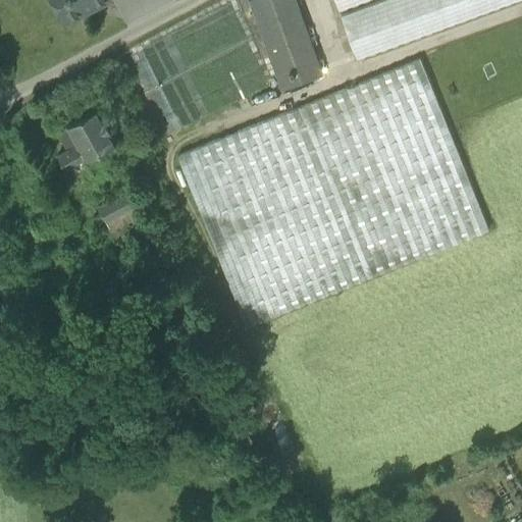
[(54,0),(66,20),(103,0),(54,0)]
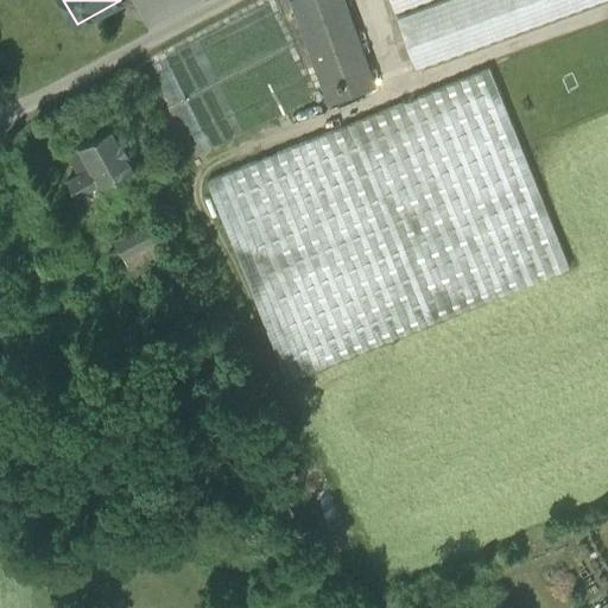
[(344,0),(289,0),(327,105),(377,87),(344,0)]
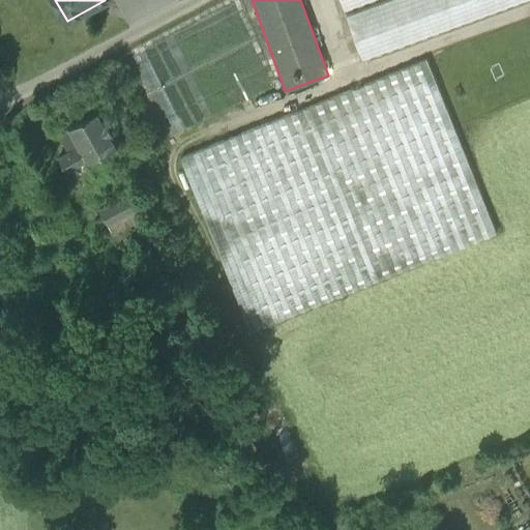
[(339,0),(343,11),(375,0),(339,0)]
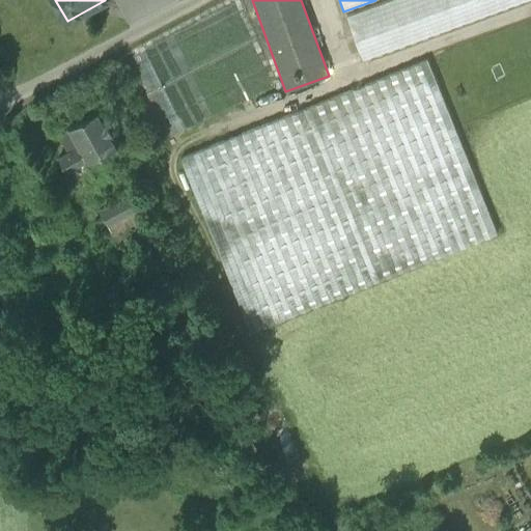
[(390,0),(345,17),(362,62),(530,0),(390,0)]
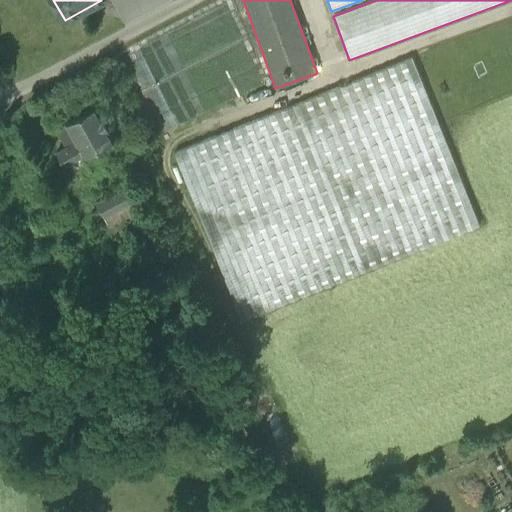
[(412,59),(172,153),(239,323),(479,228),(412,59)]
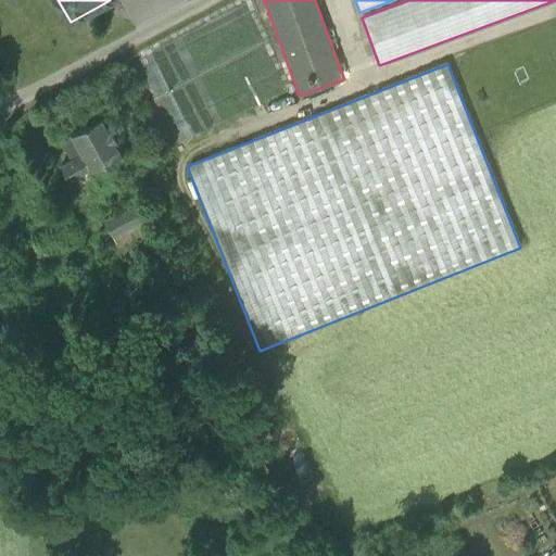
[(105,115),(71,134),(81,153),(90,168),(91,169),(125,151),(105,115)]
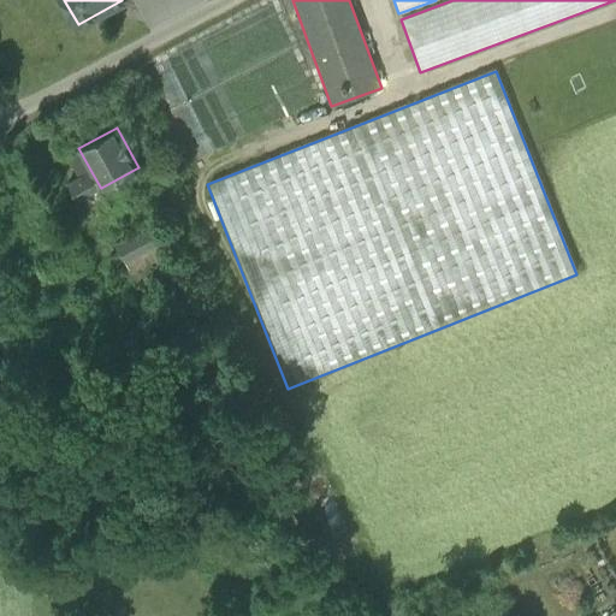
[(90,170),(82,155),(71,161),(78,176),(90,170)]
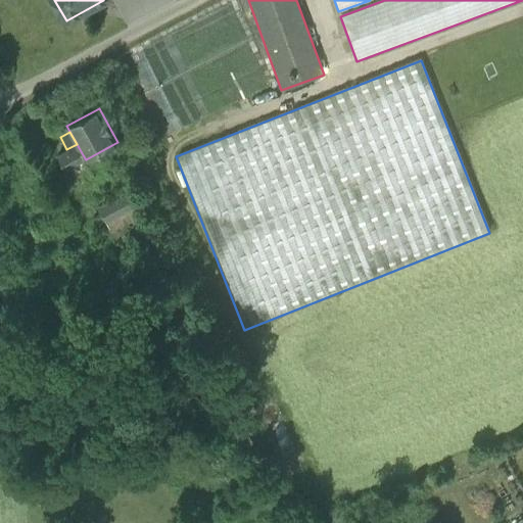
[(66,149),(57,154),(65,169),(85,158),(77,144),(66,149)]
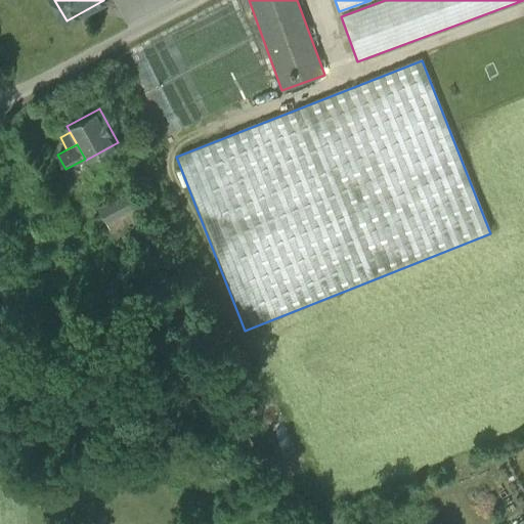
[(136,189),(125,195),(130,206),(141,200),(136,189)]
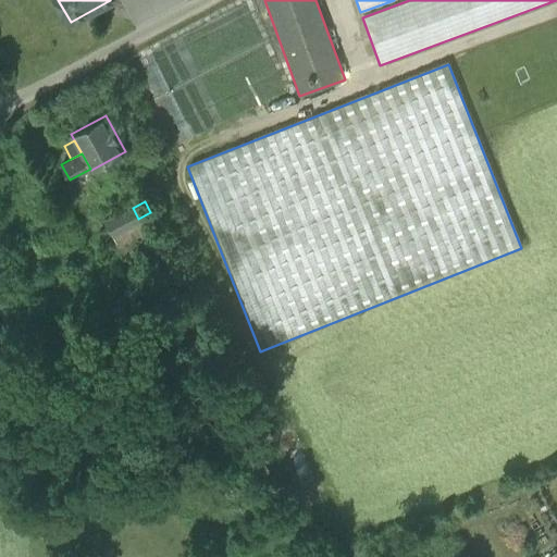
[(133,208),(104,223),(112,237),(140,223),(138,219),(133,208)]
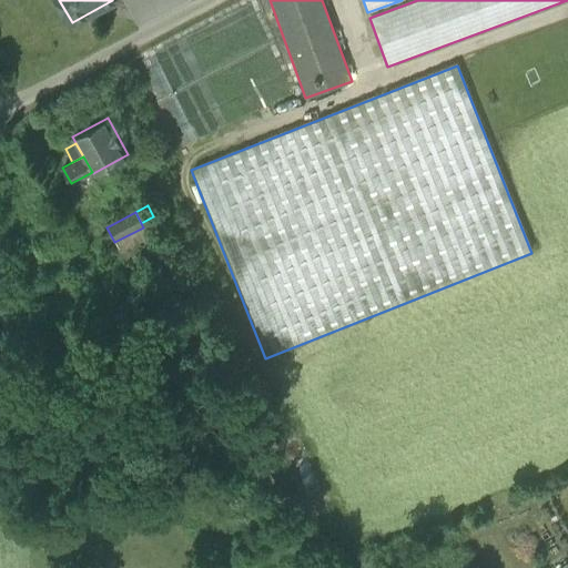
[(143,227),(114,242),(125,263),(153,247),(143,227)]
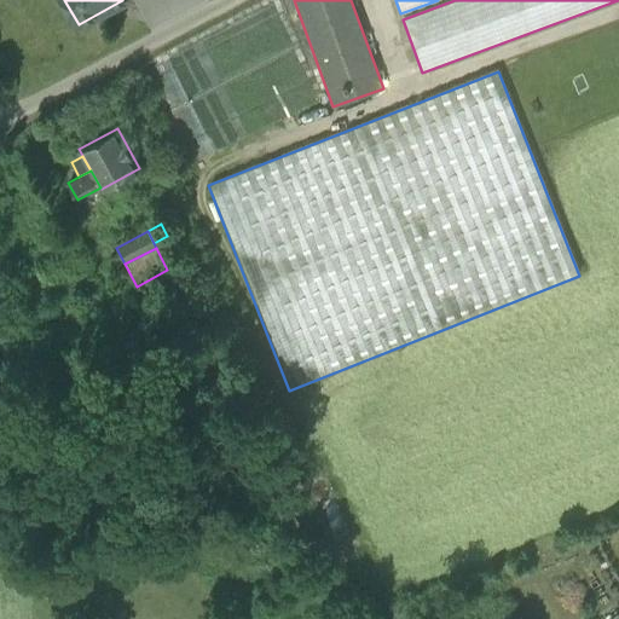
[(167,324),(184,362),(233,339),(215,301),(167,324)]
